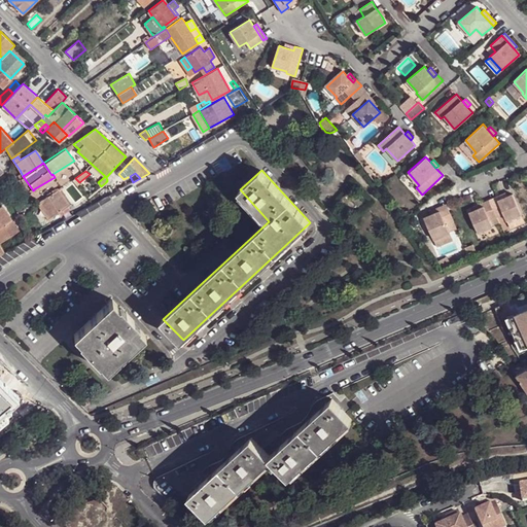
[(57,190),(44,199),(48,205),(42,209),(48,219),(68,207),(57,190)]
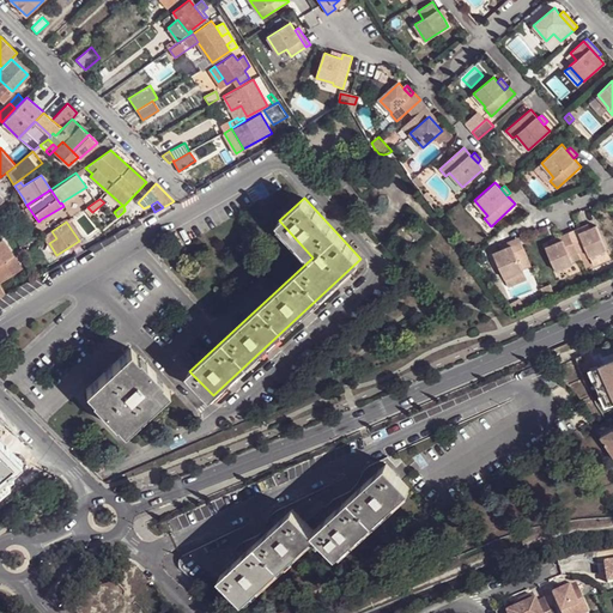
[(569,231),(570,236),(589,228),(588,223),(569,231)]
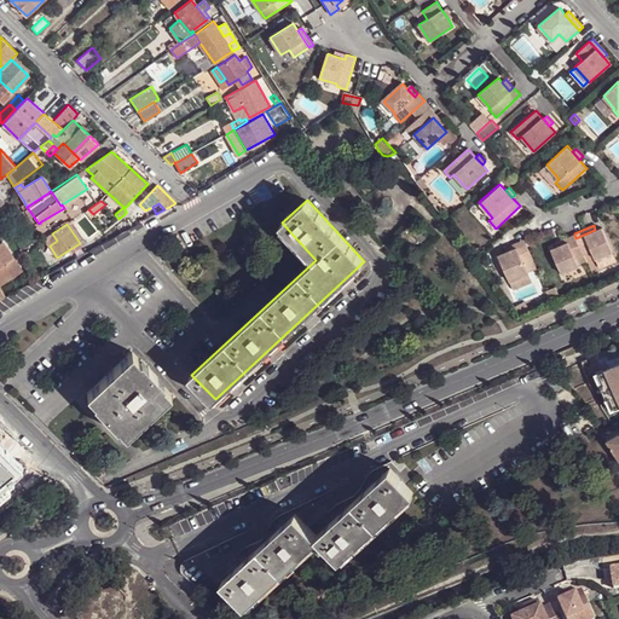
[(416,227),(411,232),(420,242),(426,237),(416,227)]
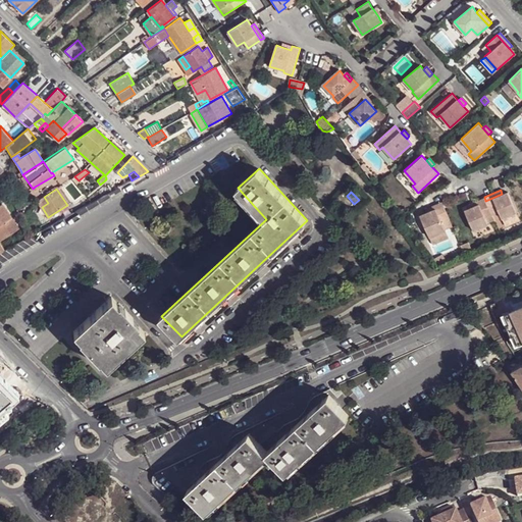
[(502,194),(485,201),(491,214),(499,211),(502,217),(516,211),(508,192),(502,194)]
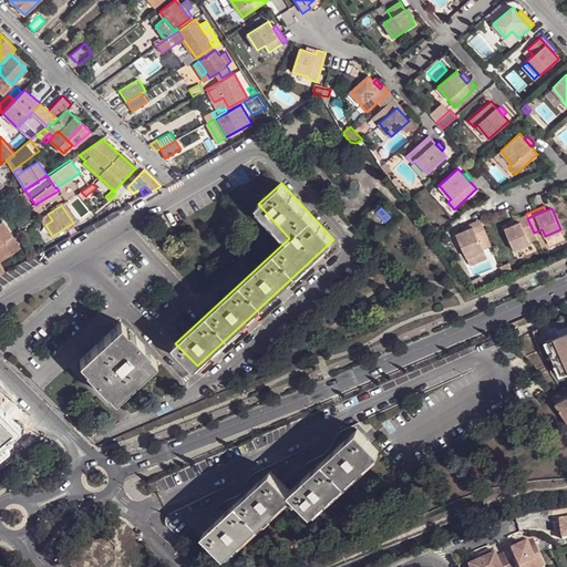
[(52,220),(48,214),(41,218),(45,225),(52,220)]
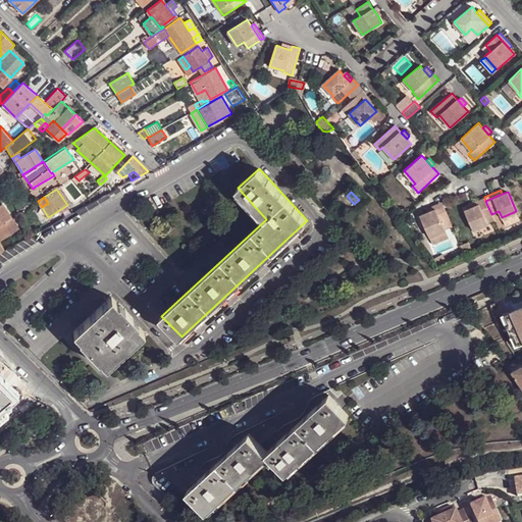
[(470,207),(485,201),(484,197),(469,203),(470,207)]
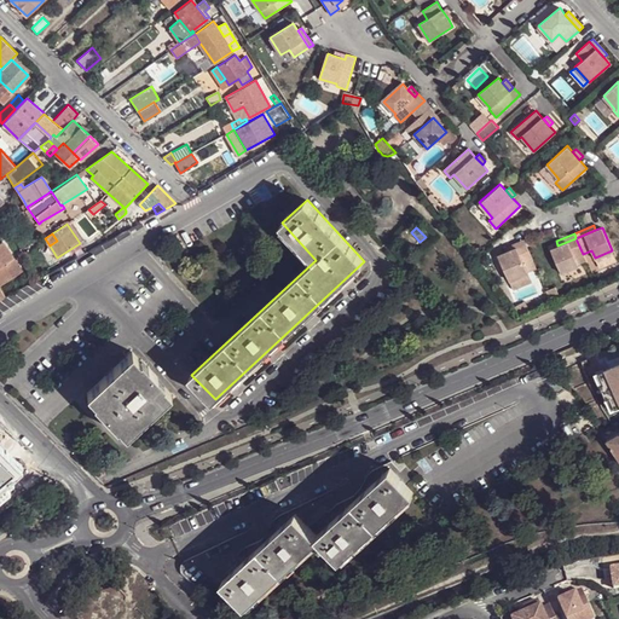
[(583,254),(576,238),(557,246),(551,248),(561,272),(578,265),(574,258),(583,254)]
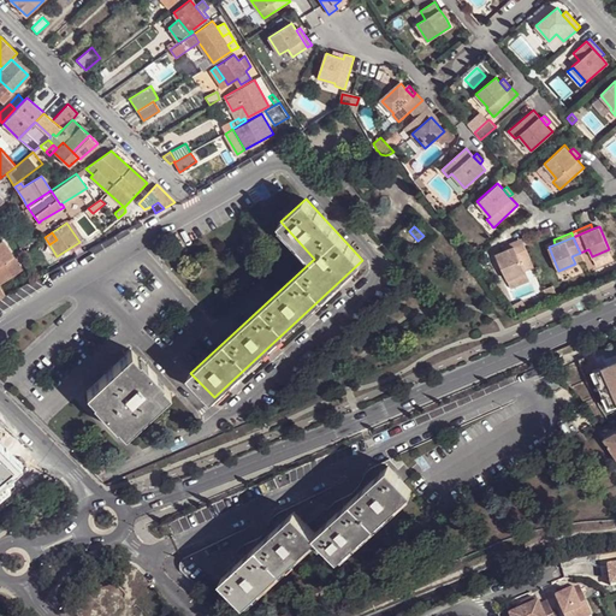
[(0,261),(13,254),(4,238),(0,241),(0,261)]
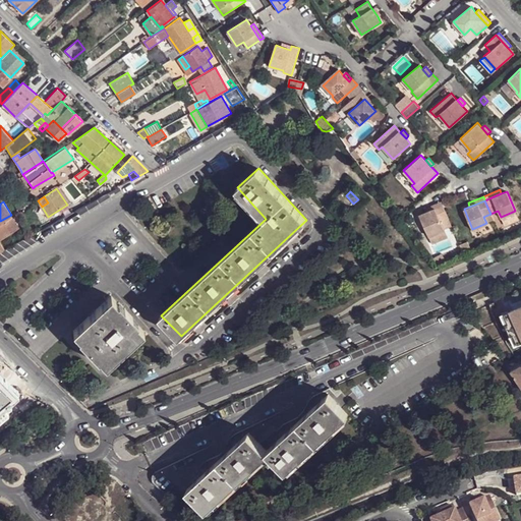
[(443,205),(441,201),(424,208),(426,212),(443,205)]
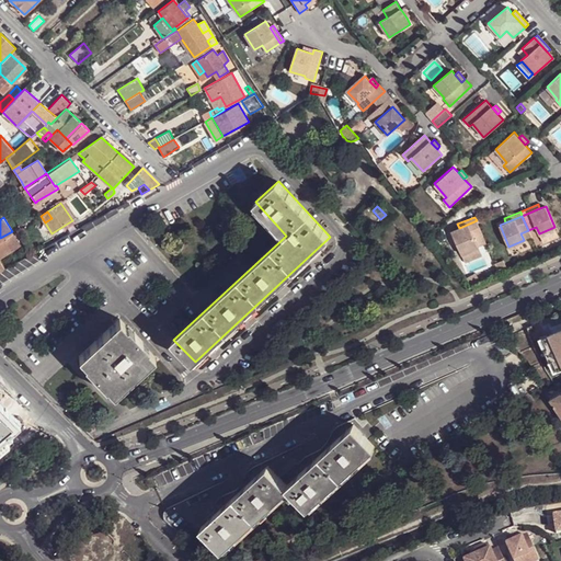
[(459,228),(451,230),(461,253),(478,247),(474,239),(482,236),(477,220),(459,228)]
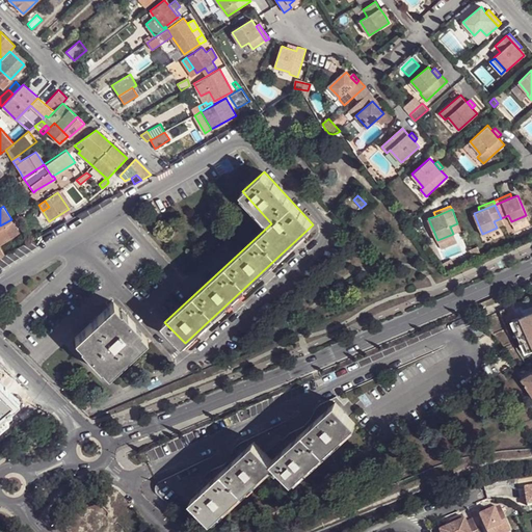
[(11,219),(0,225),(0,245),(21,232),(11,219)]
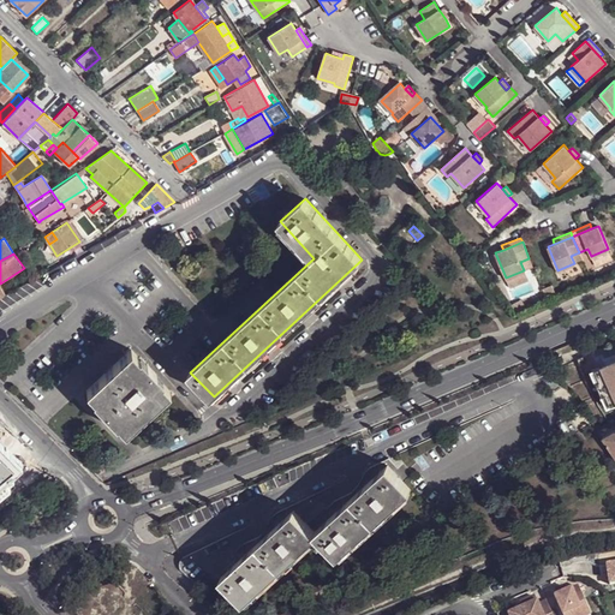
[(132,348),(87,390),(95,399),(94,400),(117,424),(118,423),(126,433),(171,390),(163,382),(163,381),(141,356),(139,357),(132,348)]
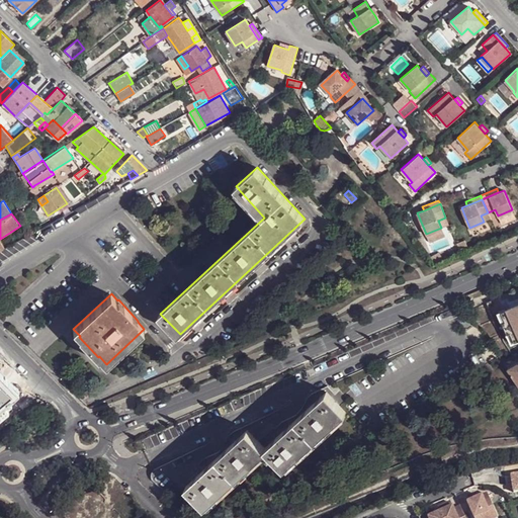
[(516,347),(517,346),(517,301),(500,310),(516,347)]
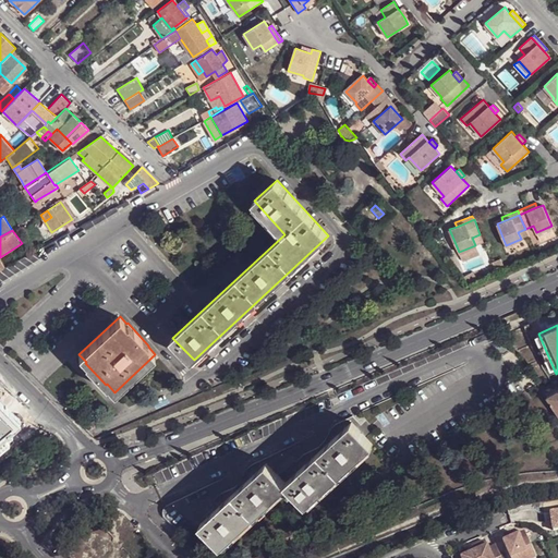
[(557,389),(547,397),(557,413),(557,389)]
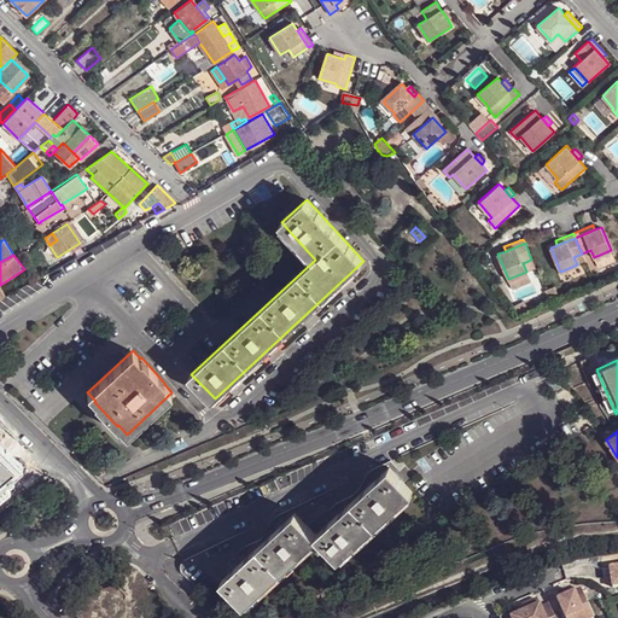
[(10,435),(5,439),(12,447),(17,443),(10,435)]
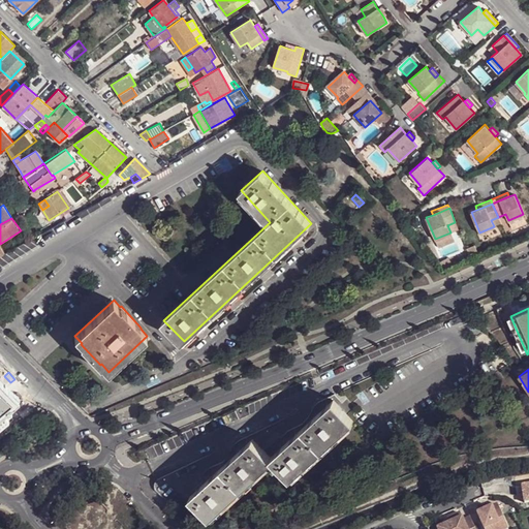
[(4,376),(0,379),(0,392),(10,382),(4,376)]
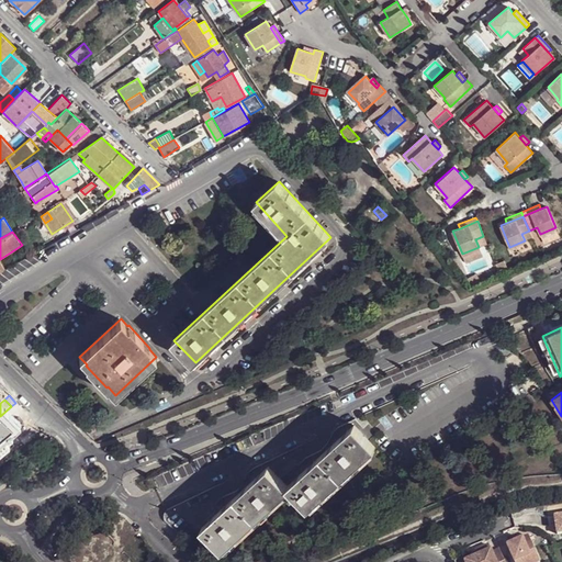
[(103,419),(98,413),(90,419),(96,426),(103,419)]
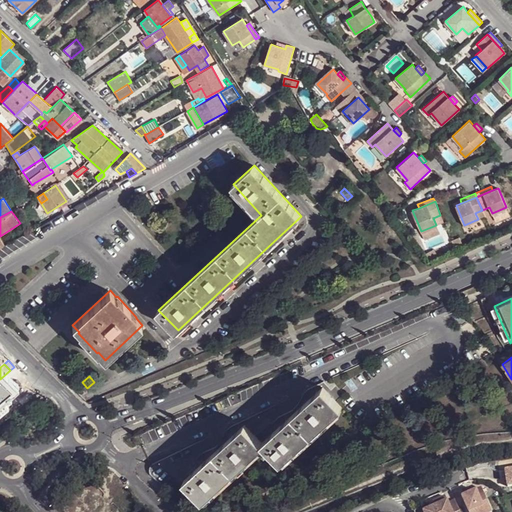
[(37,390),(28,381),(13,397),(19,403),(23,399),(26,401),(37,390)]
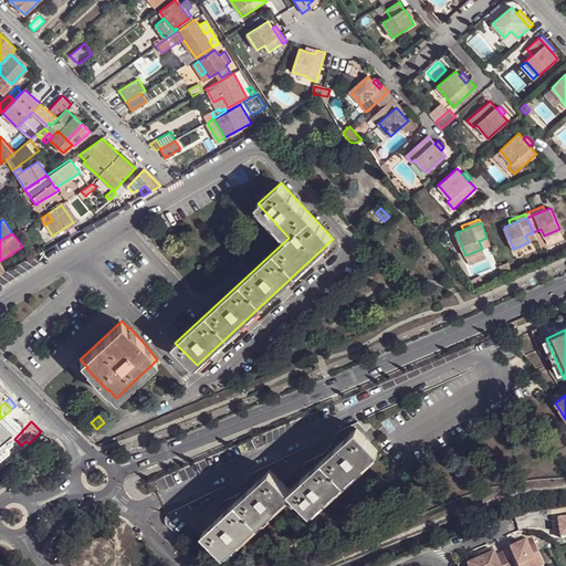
[(378,450),(357,427),(290,490),(292,492),(311,512),(378,450)]
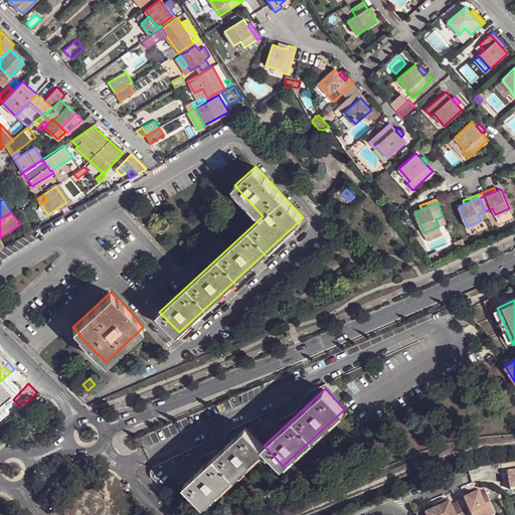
[(264,446),(246,426),(185,484),(204,504),(266,448),(264,446)]
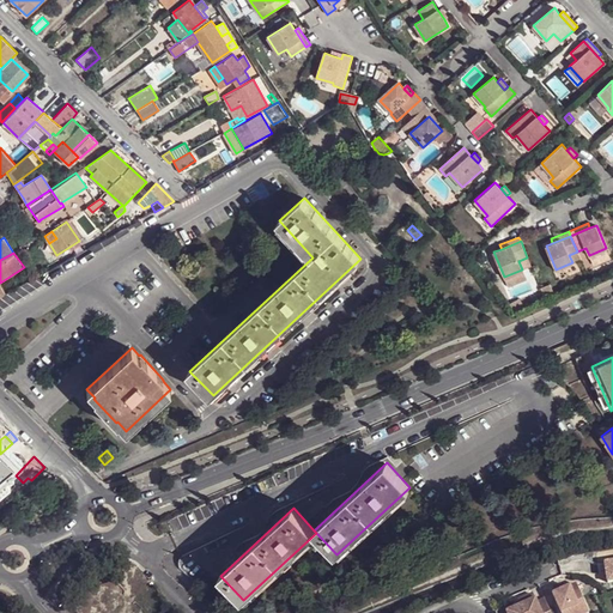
[(587,612),(575,586),(570,588),(570,589),(578,608),(566,612),(587,612)]
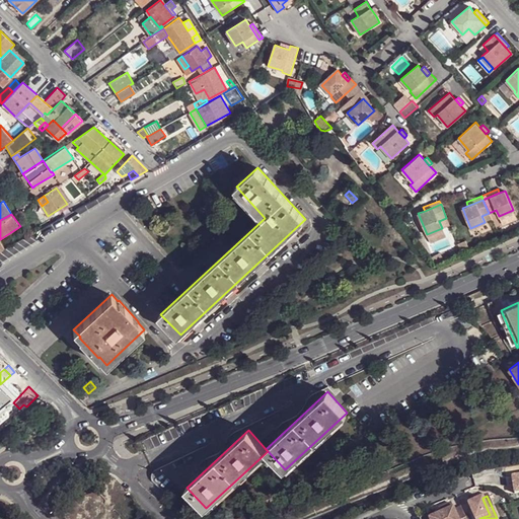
[(483,499),(468,505),(473,518),(479,518),(490,515),(483,499)]
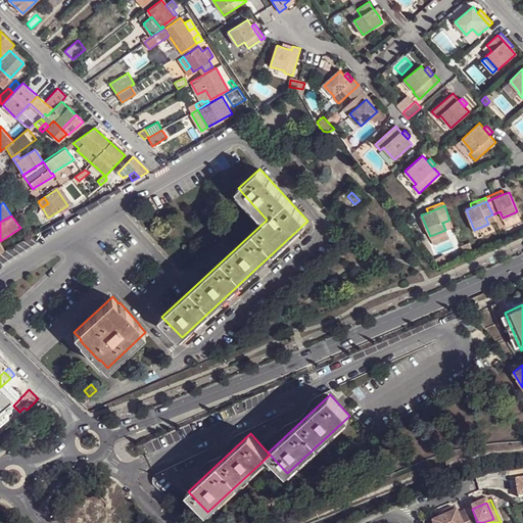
[(444,518),(457,513),(455,509),(442,514),(444,518)]
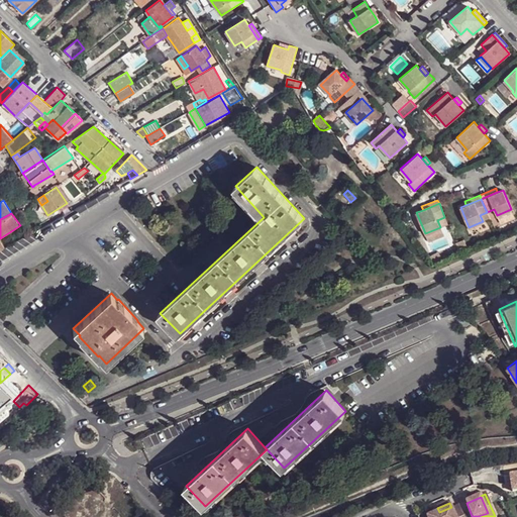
[(439,512),(428,516),(455,516),(452,510),(451,507),(439,512)]
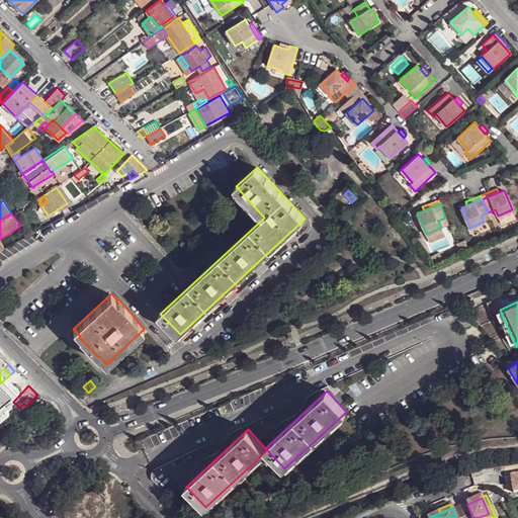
[(463,517),(459,508),(453,511),(456,517),(463,517)]
